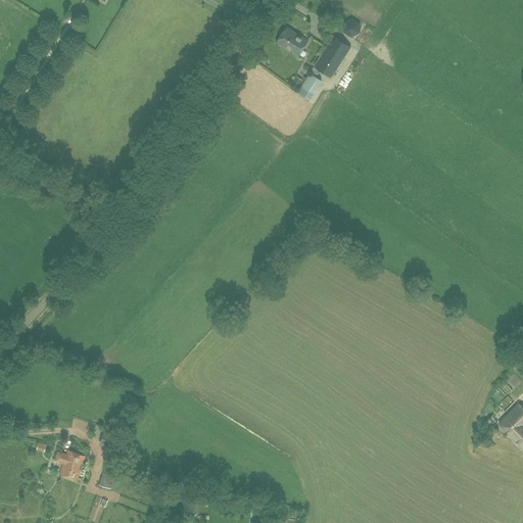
[(276,42),(297,56),(307,41),(286,27),(276,42)]
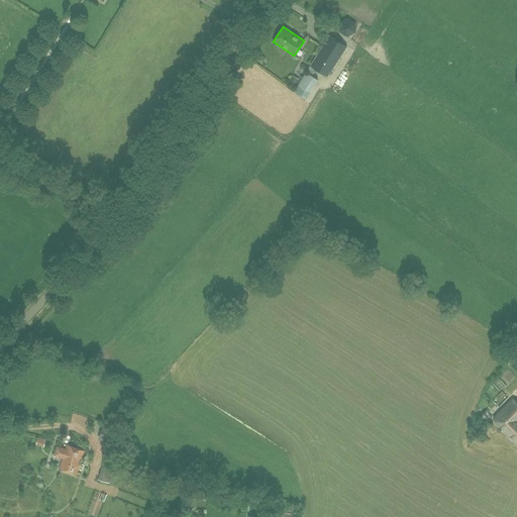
[(357,27),(349,40),(357,44),(365,32),(357,27)]
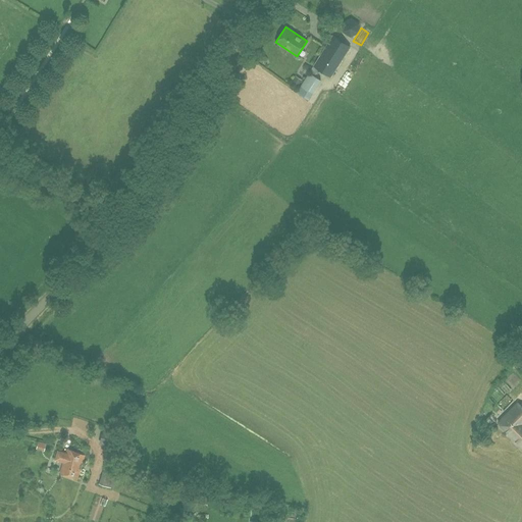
[(332,36),(313,66),(330,77),(350,47),(332,36)]
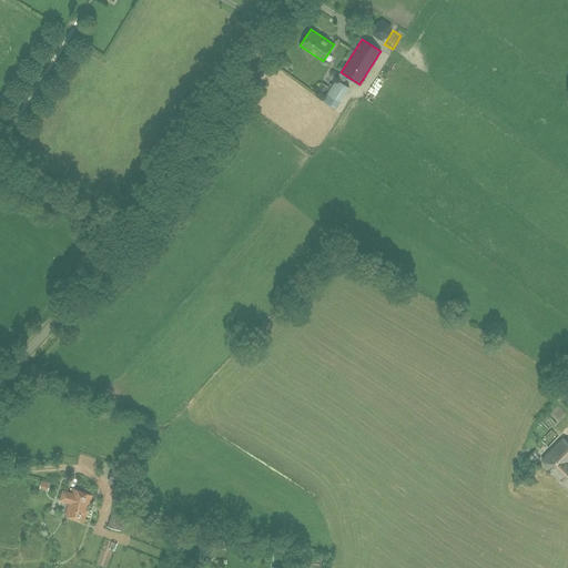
[(335,109),(348,88),(336,80),(323,101),(335,109)]
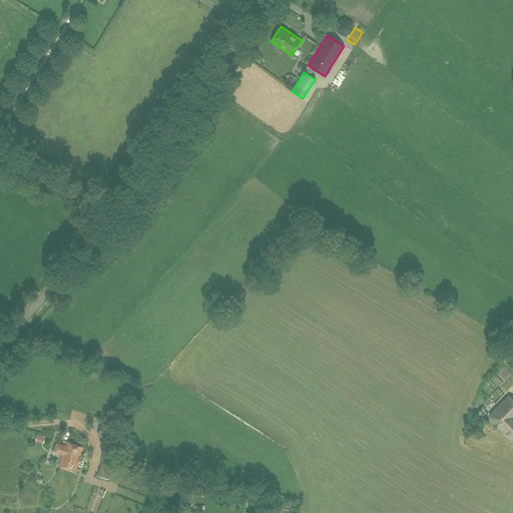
[(489,416),(505,432),(512,425),(511,423),(512,420),(512,400),(509,396),(489,416)]
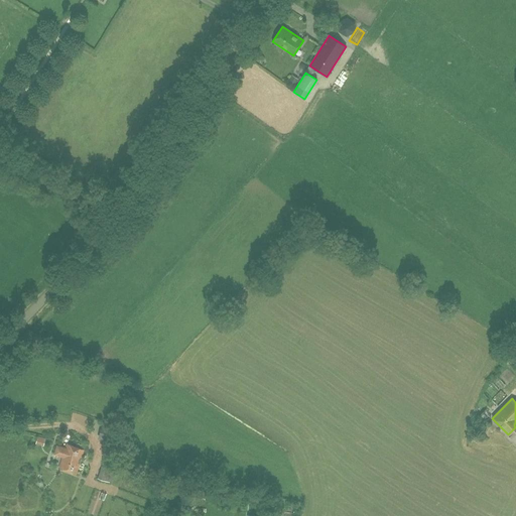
[(480,415),(486,421),(492,415),(486,410),(480,415)]
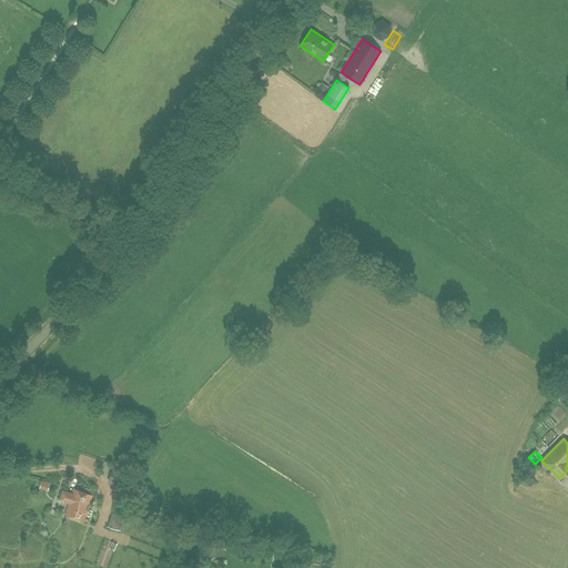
[(84,520),(92,495),(73,488),(71,493),(63,490),(60,499),(68,503),(64,515),(84,520)]
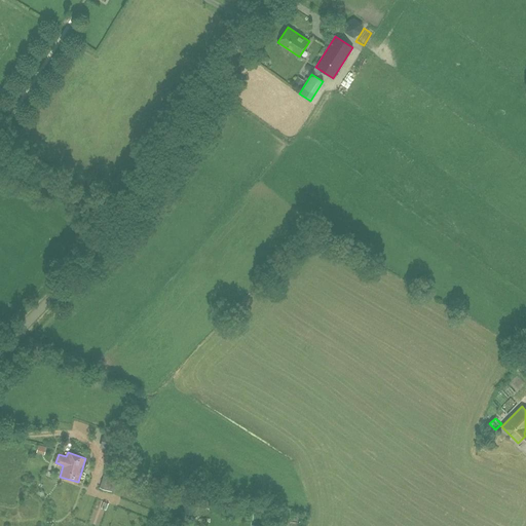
[(117,475),(105,471),(100,487),(112,491),(117,475)]
